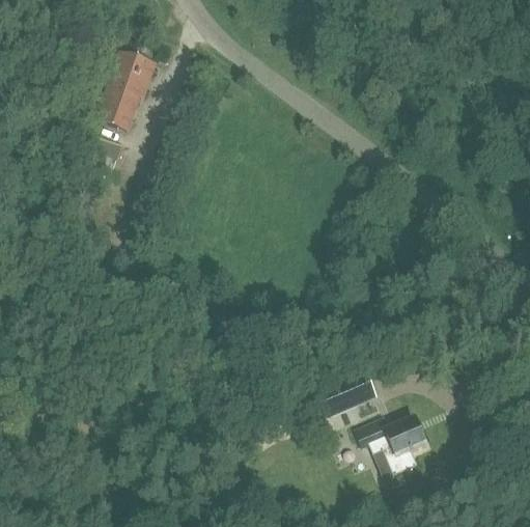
[(142,95),(154,62),(121,51),(98,118),(127,129),(139,94),(142,95)]
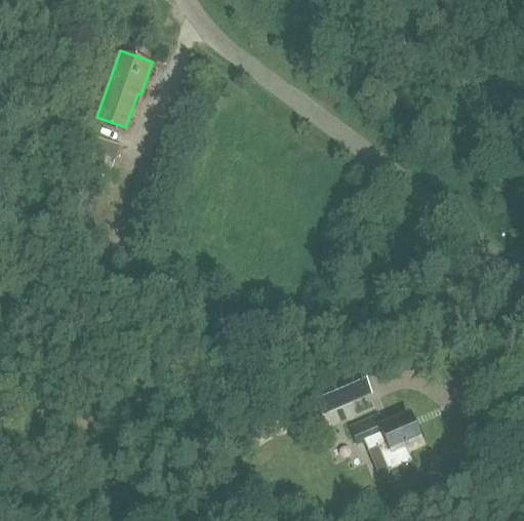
[(340,376),(317,388),(326,409),(351,399),(340,376)]
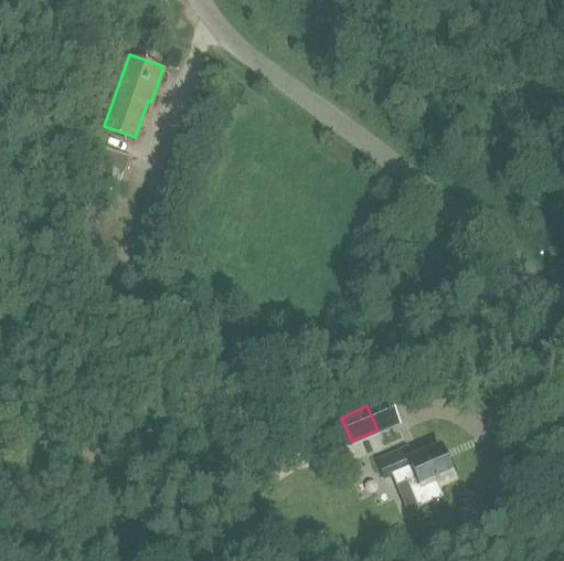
[(437,479),(454,473),(442,444),(414,456),(408,444),(376,457),(385,476),(393,473),(397,484),(407,479),(418,506),(444,495),(437,479)]
